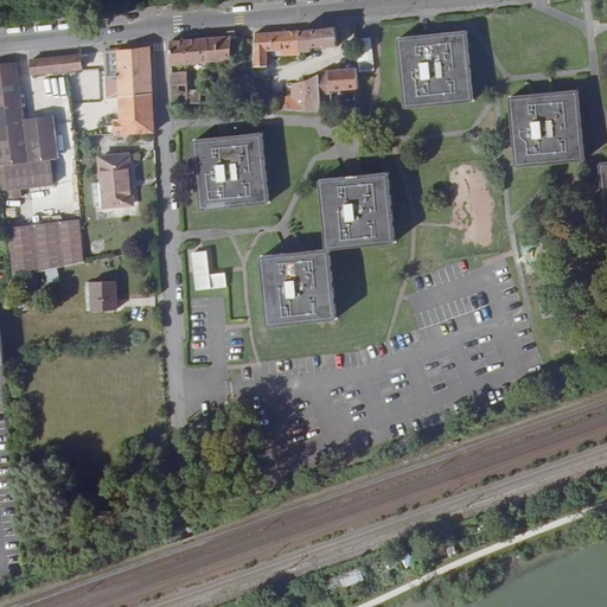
[(300,31),(300,52),(313,52),(313,48),(337,46),(337,27),(300,31)]
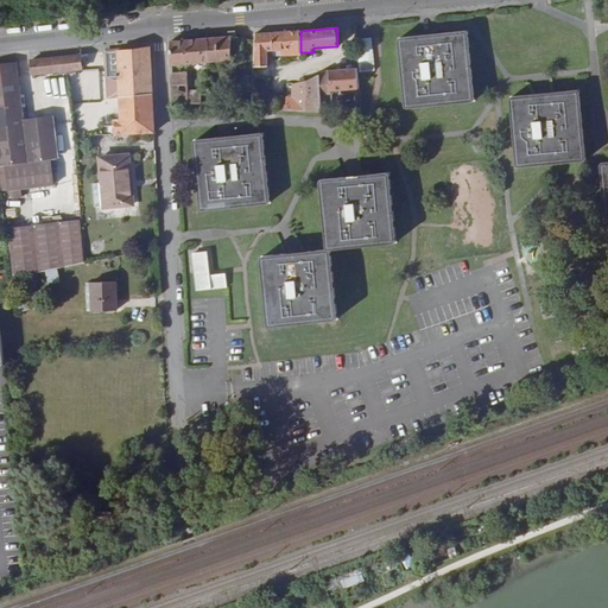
[(280,58),(298,57),(298,52),(301,52),(301,31),(272,32),(273,52),(279,51),(280,58)]
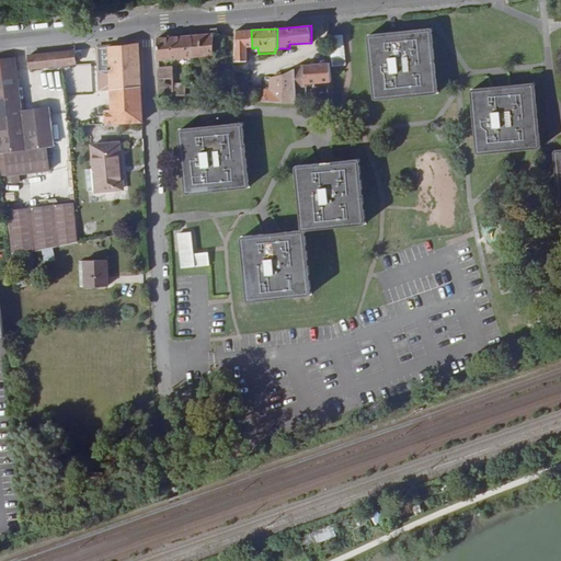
[(236,31),(236,61),(247,61),(250,61),(250,48),(252,48),(251,30),(236,31)]
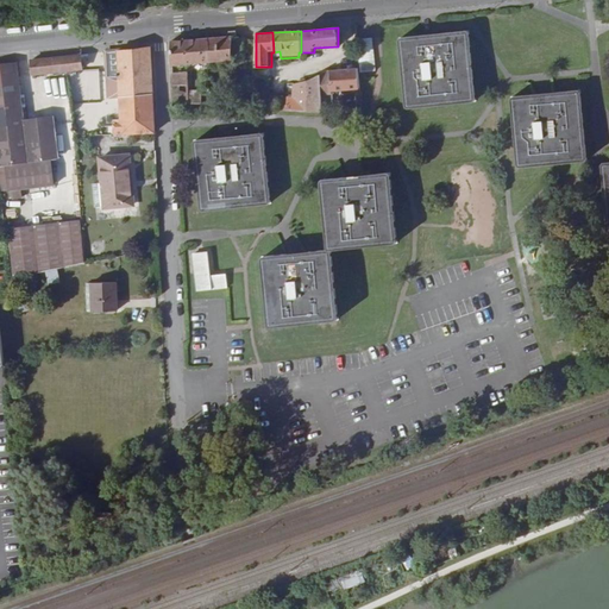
[(413,107),(431,105),(431,101),(452,99),(453,104),(470,101),(471,101),(472,101),(472,100),(473,100),(475,99),(475,98),(476,96),(476,95),(476,94),(469,37),(469,36),(469,35),(468,35),(468,33),(466,33),(466,32),(465,32),(464,32),(463,32),(446,33),(446,38),(439,38),(439,43),(429,43),(428,39),(425,39),(424,36),(406,38),(405,38),(403,38),(402,38),(402,39),(401,41),(400,42),(400,43),(400,44),(406,102),(407,104),(407,105),(408,106),(409,106),(409,107),(410,107),(412,107),(413,107)]
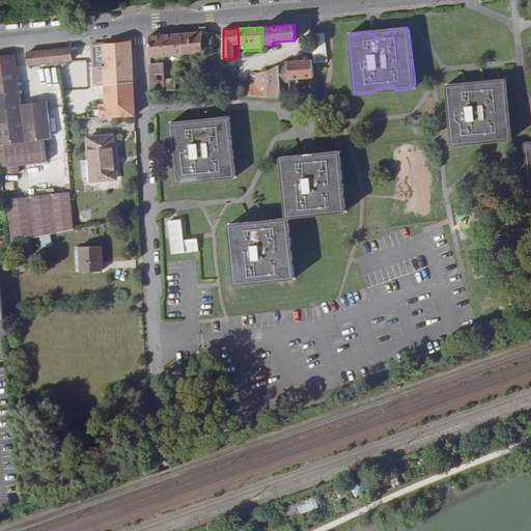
[(183,33),(184,56),(201,54),(204,54),(202,33),(202,31),(183,33)]
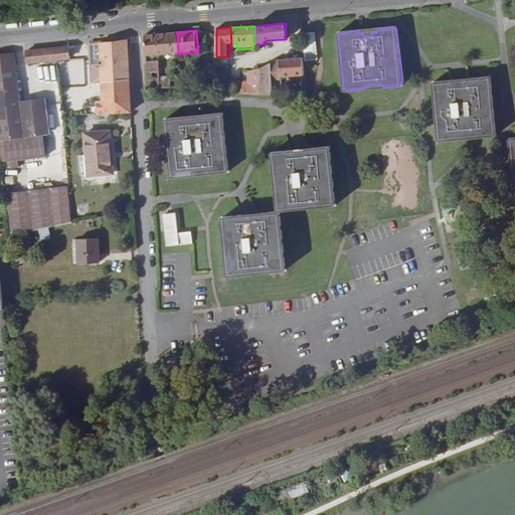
[(145,34),(145,56),(159,55),(178,54),(177,32),(158,33),(145,34)]
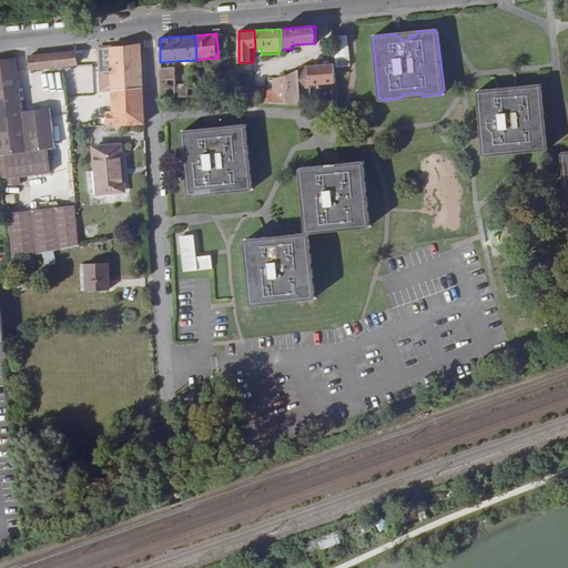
[(219,58),(225,58),(226,37),(216,36),(219,58)]
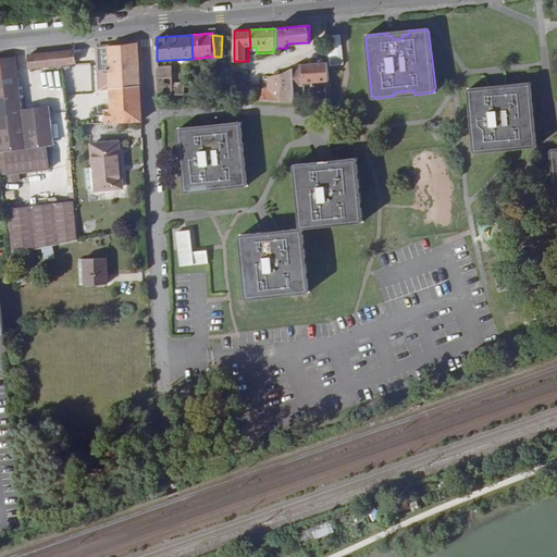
[(339,35),(326,36),(326,53),(341,52),(339,35)]
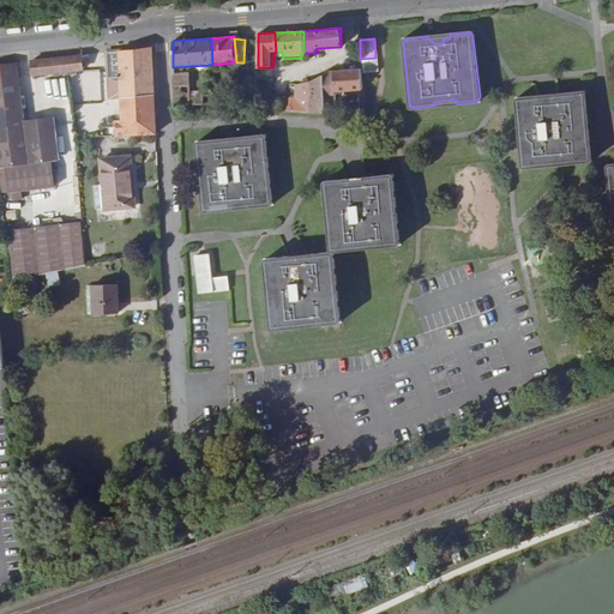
[(151,48),(107,53),(108,78),(108,77),(113,77),(113,88),(109,88),(109,98),(121,98),(122,120),(115,120),(116,136),(156,134),(151,48)]
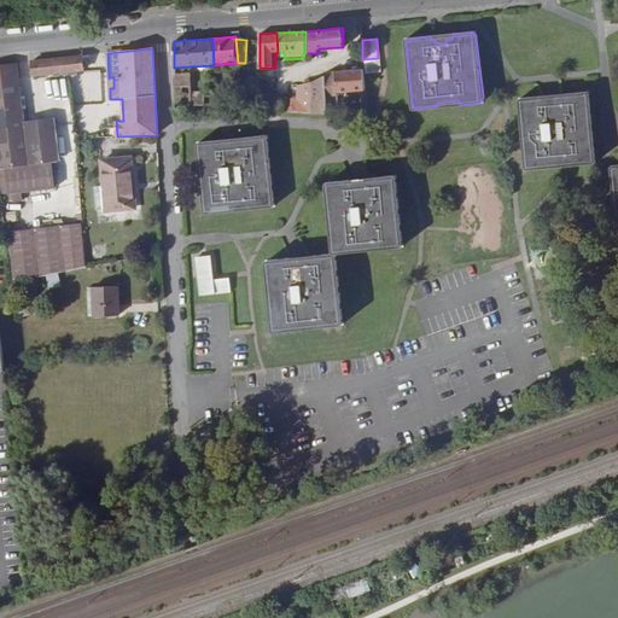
[(33,62),(34,75),(59,73),(66,71),(83,69),(82,56),(33,62)]
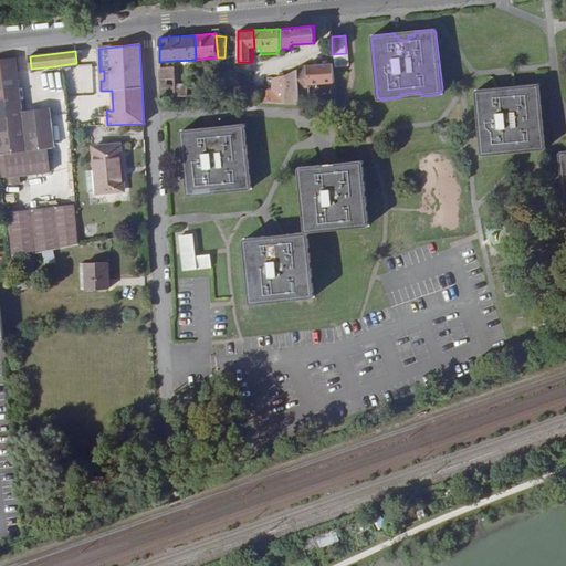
[(17,59),(0,60),(0,177),(8,177),(6,154),(48,149),(55,148),(51,107),(22,111),(22,106),(20,91),(17,59)]
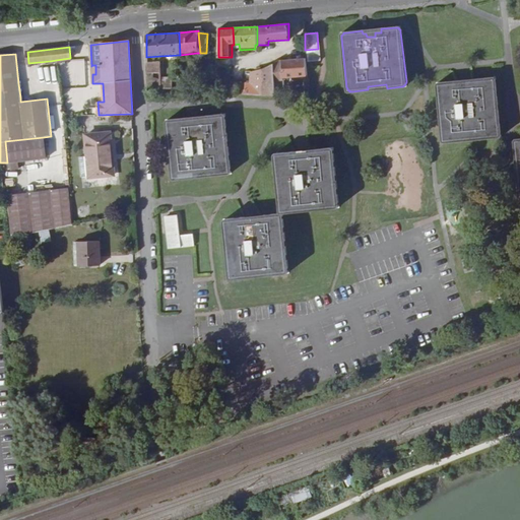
[(56,60),(61,95),(75,93),(70,58),(56,60)]
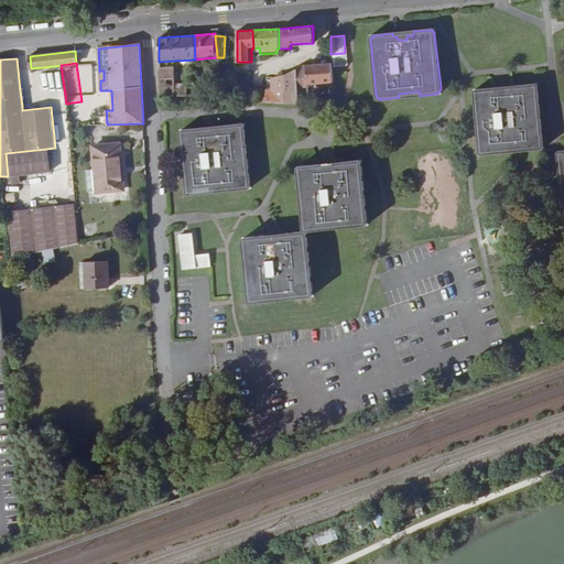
[(266,89),(264,99),(310,104),(308,89),(315,89),(314,84),(333,83),(332,63),(306,65),(297,69),(284,76),(271,78),(271,89),(266,89)]
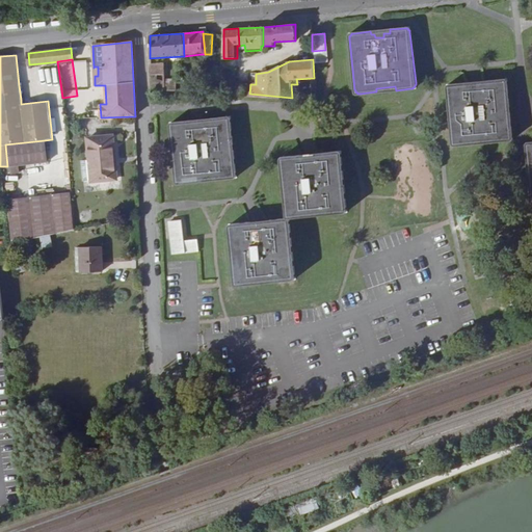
[(54,90),(55,90),(57,99),(62,98),(57,61),(51,62),(54,90)]
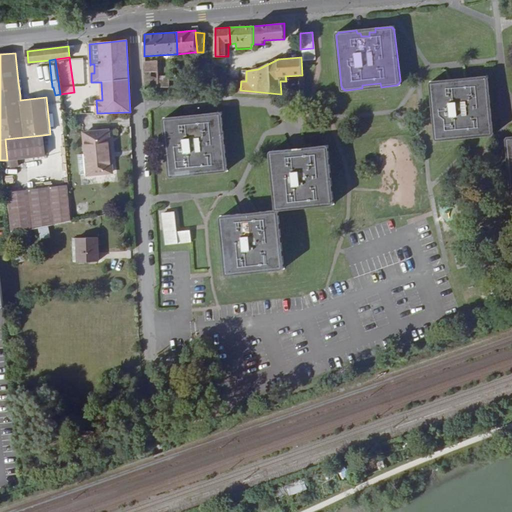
[(145,61),(145,72),(158,71),(158,61),(145,61)]
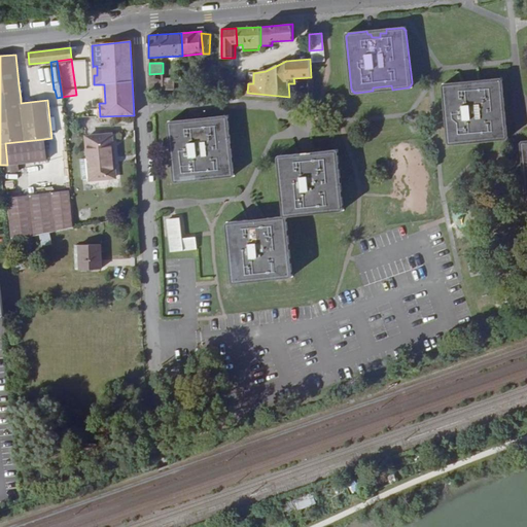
[(453,144),(454,144),(469,142),(469,139),(488,137),(488,140),(503,139),(504,139),(505,138),(506,138),(506,137),(507,137),(507,136),(507,135),(507,134),(507,133),(502,83),(502,82),(502,81),(501,81),(501,80),(500,80),(500,79),(499,79),(498,78),(497,78),(496,78),(482,80),(483,83),(476,84),(477,89),(468,89),(467,85),(463,85),(463,82),(447,83),(447,84),(446,83),(446,84),(445,84),(445,85),(444,85),(444,86),(443,86),(443,88),(443,89),(443,90),(448,139),(448,140),(448,141),(449,141),(449,142),(450,143),(451,143),(451,144),(452,144),(453,144)]
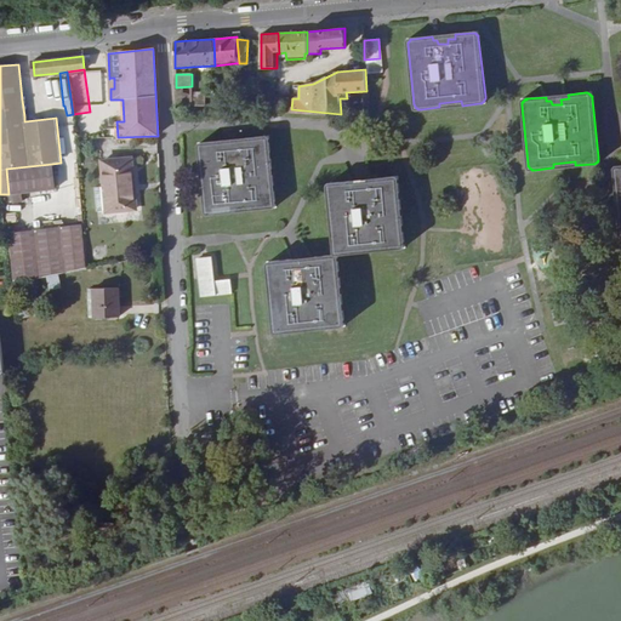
[(22,100),(24,117),(43,114),(40,97),(22,100)]
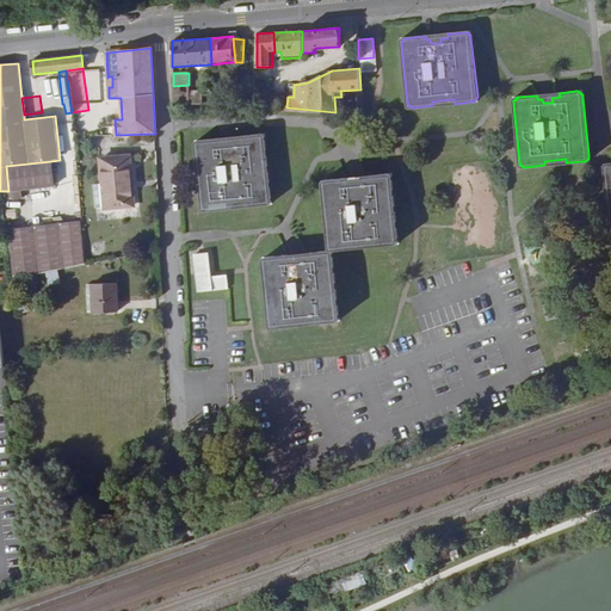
[(276,96),(276,107),(287,107),(288,97),(276,96)]
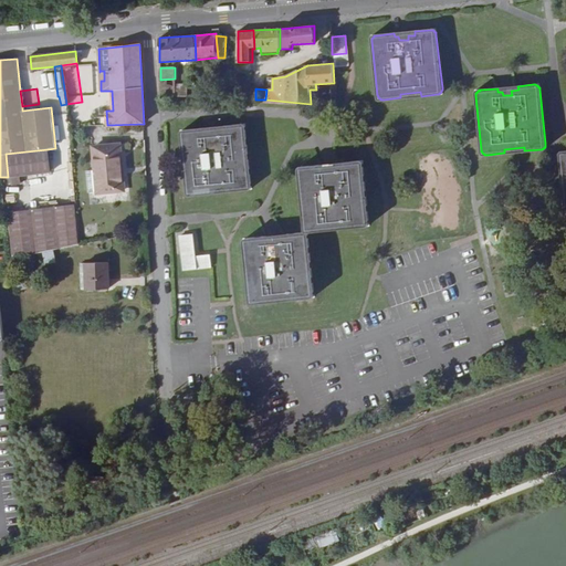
[(192,195),(194,195),(210,194),(210,189),(230,187),(230,191),(247,189),(248,189),(249,189),(249,188),(250,188),(250,187),(251,187),(251,186),(251,185),(251,184),(251,182),(245,129),(245,128),(244,127),(244,126),(243,126),(243,125),(242,125),(241,125),(240,125),(239,125),(223,126),(224,130),(217,130),(218,135),(209,136),(208,132),(203,133),(203,128),(186,130),(185,130),(184,130),(184,132),(182,132),(182,133),(181,133),(181,134),(181,135),(181,136),(187,190),(187,191),(187,192),(188,192),(188,194),(189,194),(189,195),(190,195),(191,195),(192,195)]
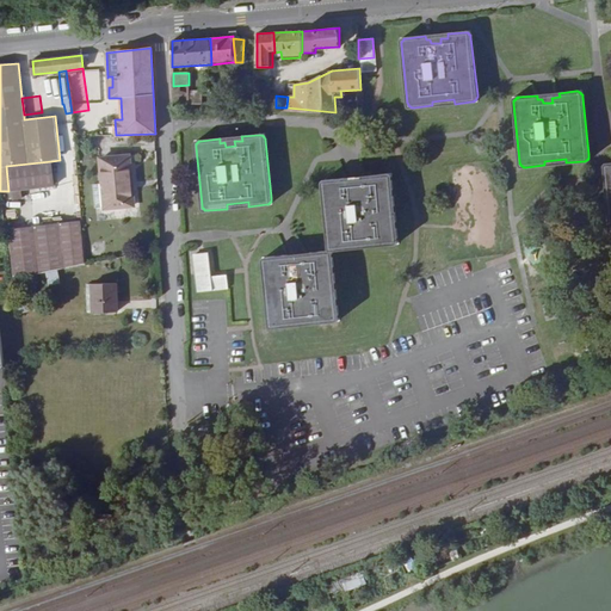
[(105,209),(135,205),(130,156),(100,159),(103,183),(105,207),(105,209)]
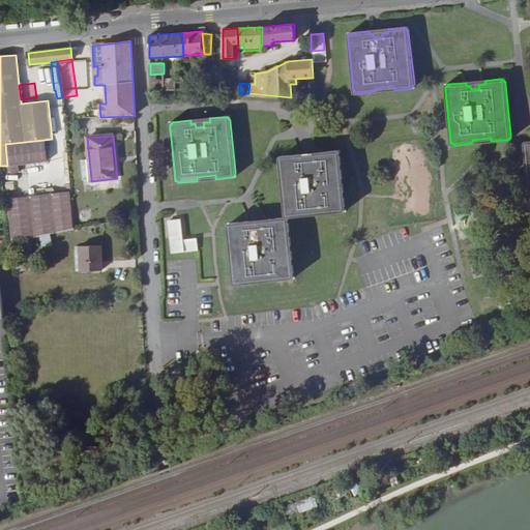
[(45,140),(5,144),(7,166),(10,166),(19,165),(48,162),(45,140)]
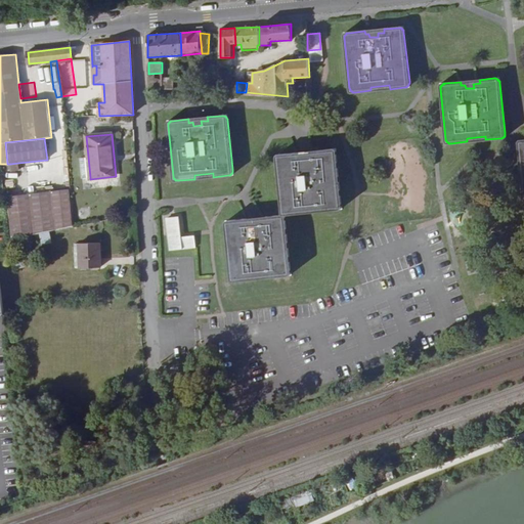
[(287,215),(288,215),(303,213),(303,209),(321,207),(322,211),(337,210),(338,210),(339,209),(340,209),(340,208),(341,207),(341,206),(341,205),(342,205),(342,204),(336,155),(336,154),(336,153),(336,151),(335,151),(335,150),(334,150),(334,149),(333,149),(332,149),(331,149),(316,150),(316,155),(309,156),(310,159),(302,160),(301,157),(298,157),(297,153),(281,155),(280,155),(279,155),(279,156),(278,156),(277,157),(277,158),(276,158),(276,159),(276,160),(281,210),(281,211),(282,212),(282,213),(284,213),(285,214),(286,214),(286,215),(287,215)]
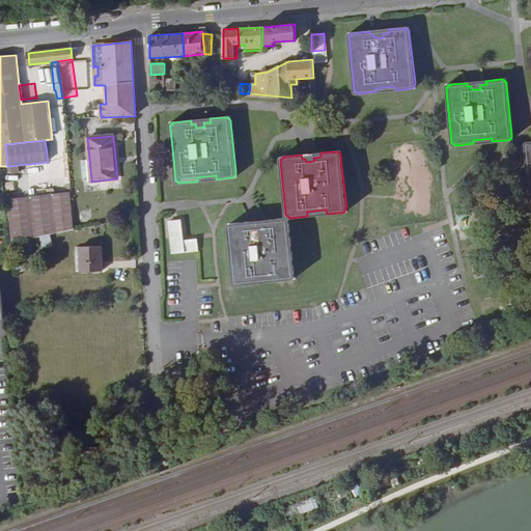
[(83,180),(91,179),(89,159),(81,160),(83,180)]
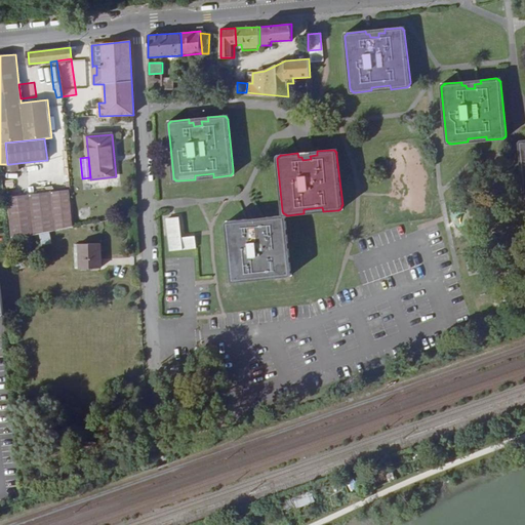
[(19,170),(18,163),(10,164),(11,171),(19,170)]
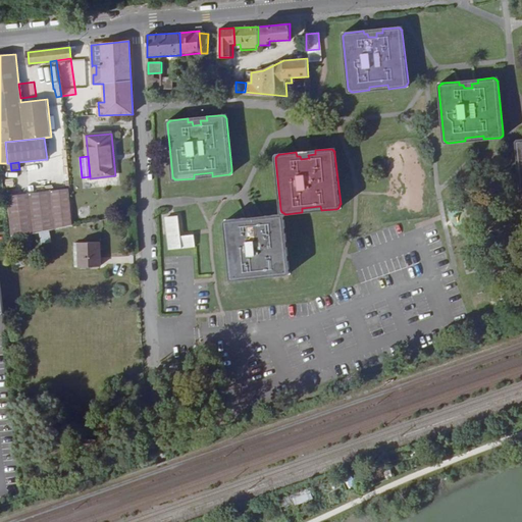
[(73,227),(69,189),(7,196),(11,235),(73,227)]
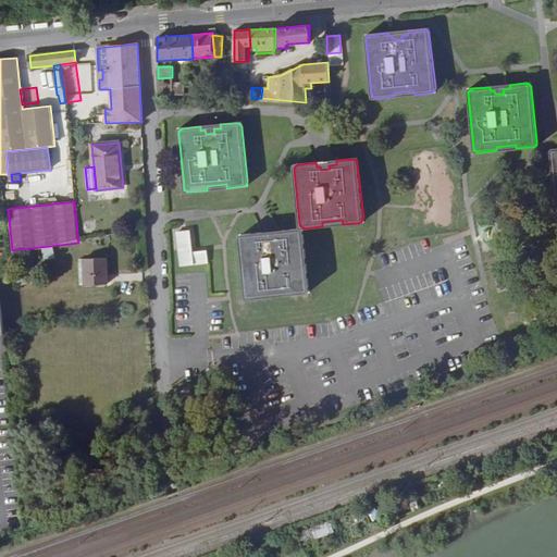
[(251,298),(269,297),(269,293),(288,291),(288,295),(305,293),(306,293),(307,293),(308,292),(308,291),(309,291),(309,289),(309,288),(309,287),(304,234),(304,233),(302,233),(302,232),(302,231),(301,231),(300,230),(299,230),(298,230),(297,230),(282,231),(283,235),(275,235),(275,239),(268,240),(265,236),(262,237),(262,233),(245,235),(244,235),(243,236),(242,236),(242,237),(240,237),(240,238),(240,239),(240,240),(246,294),(246,295),(246,296),(247,296),(247,297),(248,297),(248,298),(249,298),(250,298),(251,298)]
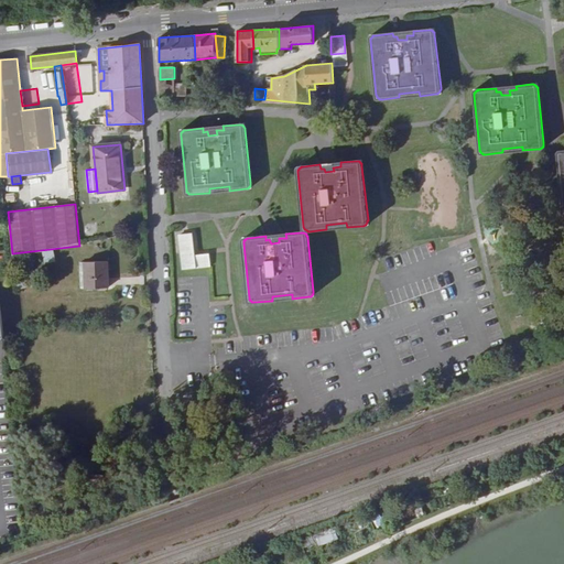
[(181,252),(195,251),(192,234),(179,235),(181,252)]
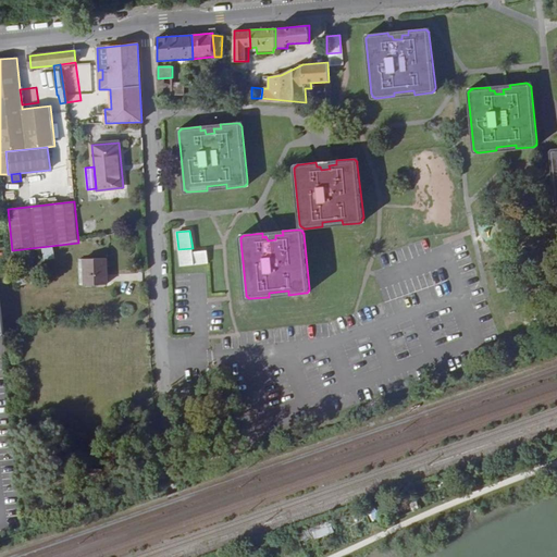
[(46,259),(52,257),(50,246),(44,247),(46,259)]
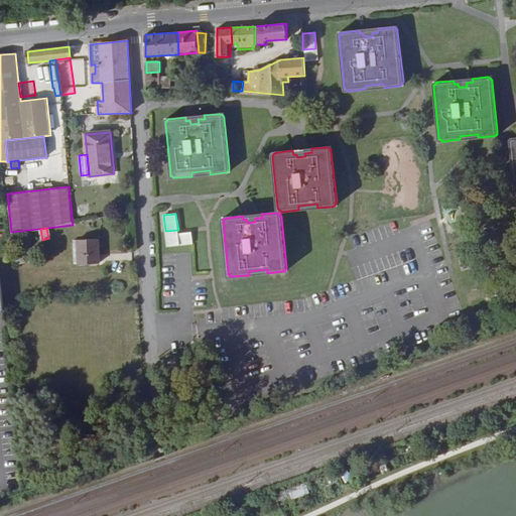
[(79,264),(100,263),(99,239),(79,240),(79,264)]
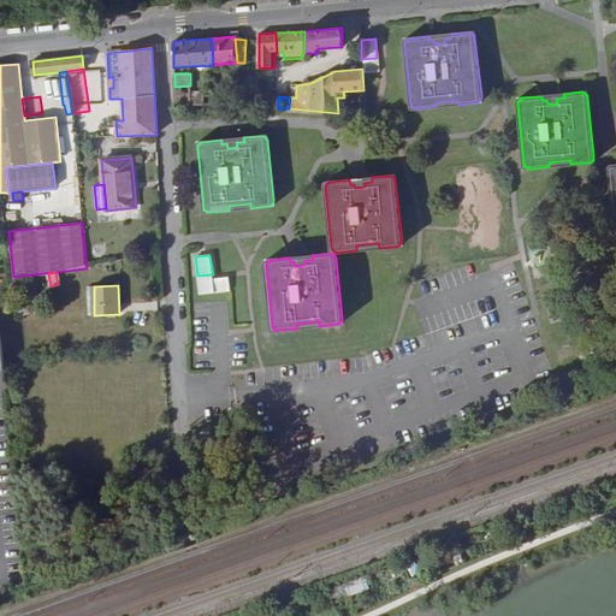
[(83,537),(75,516),(65,519),(73,540),(83,537)]
